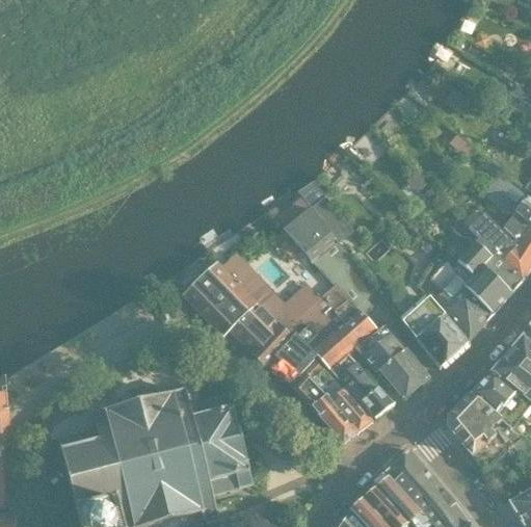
[(530,87),(527,86),(514,80),(509,90),(530,104),(530,87)]
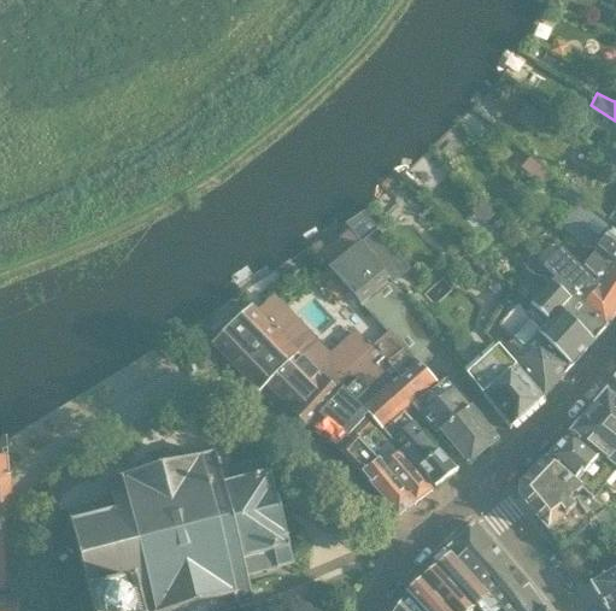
[(576,116),(572,123),(581,130),(587,122),(576,116)]
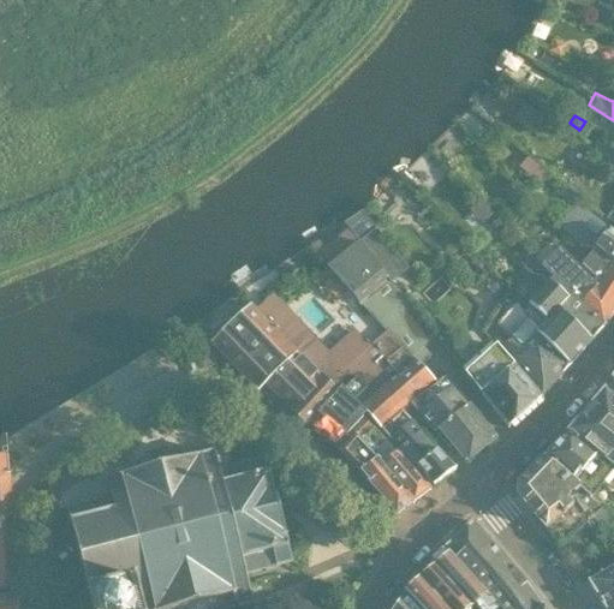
[(613,228),(592,213),(576,198),(559,218),(582,242),(596,244),(613,257),(613,228)]
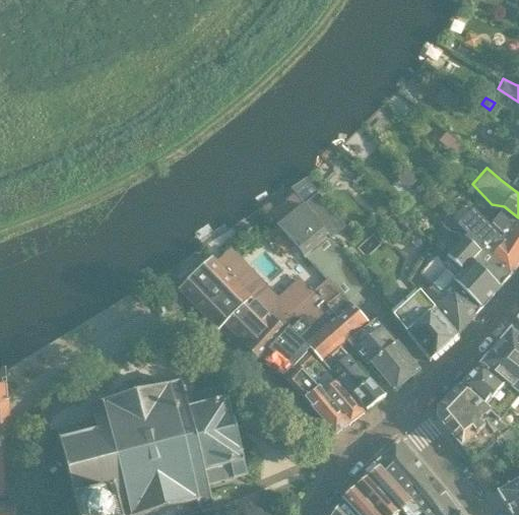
[(307,175),(292,185),(304,200),(306,202),(320,191),(318,189),(307,175)]
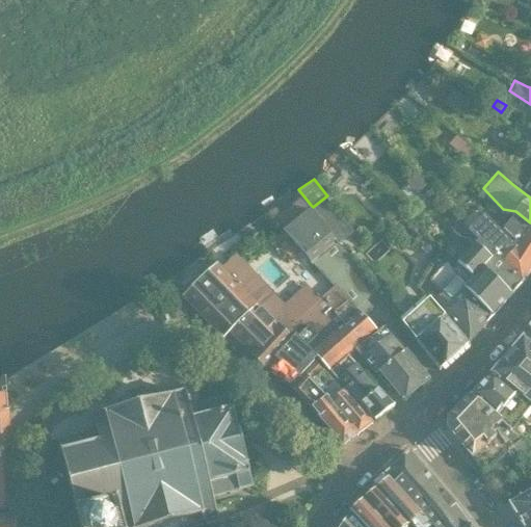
[(314,260),(338,239),(313,207),(311,205),(284,228),(289,233),(300,245),(310,256),(314,260)]
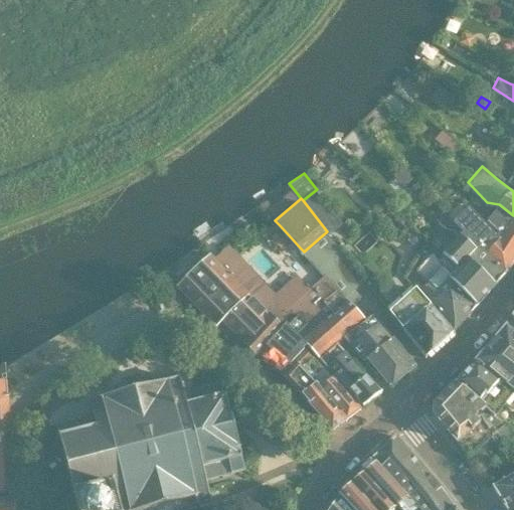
[(506,271),(464,229),(454,219),(440,204),(433,211),(447,225),(454,227),(460,233),(437,258),(447,271),(450,273),(478,303),(506,271)]
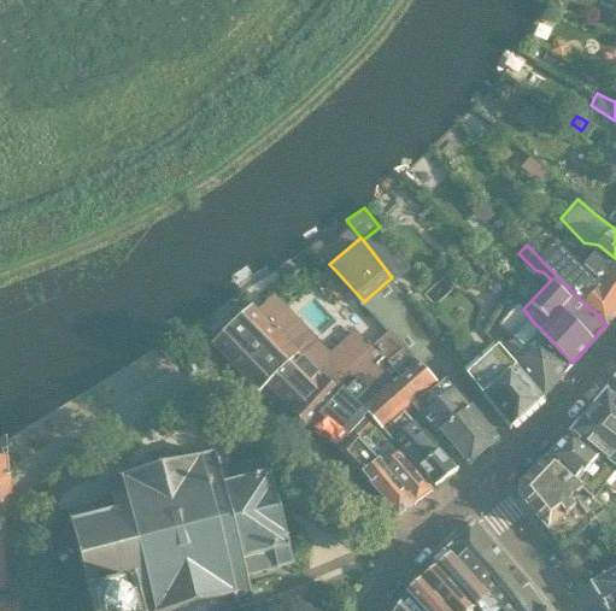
[(597,282),(562,246),(544,263),(556,275),(606,324),(615,311),(615,258),(598,245),(581,260),(599,280),(597,282)]
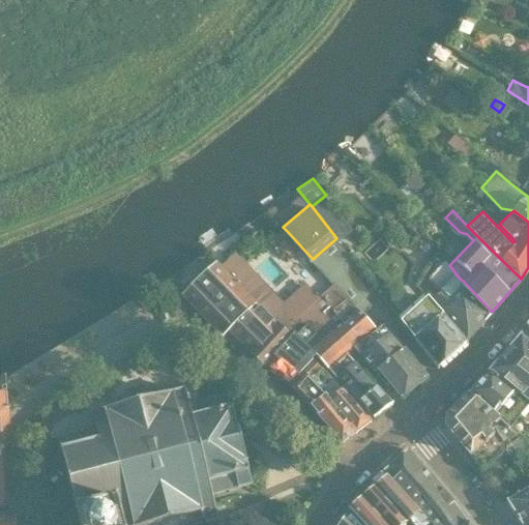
[(288,232),(278,239),(290,253),(299,244),(288,232)]
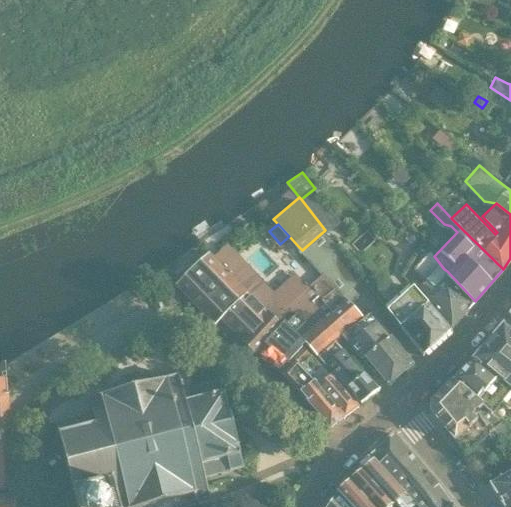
[(325,230),(302,250),(322,272),(342,293),(353,285),(362,277),(325,230)]
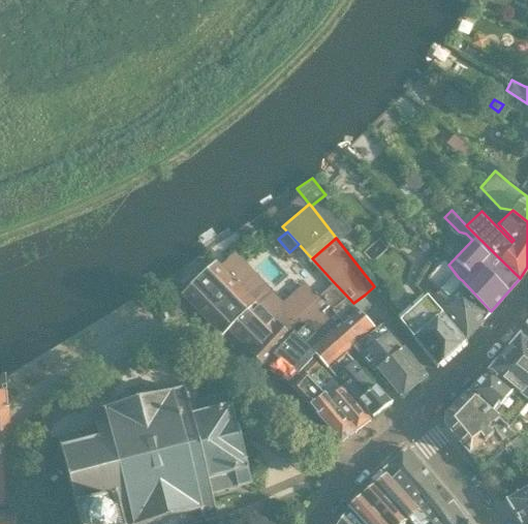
[(239,282),(222,265),(216,257),(182,290),(222,332),(228,326),(253,299),(239,282)]
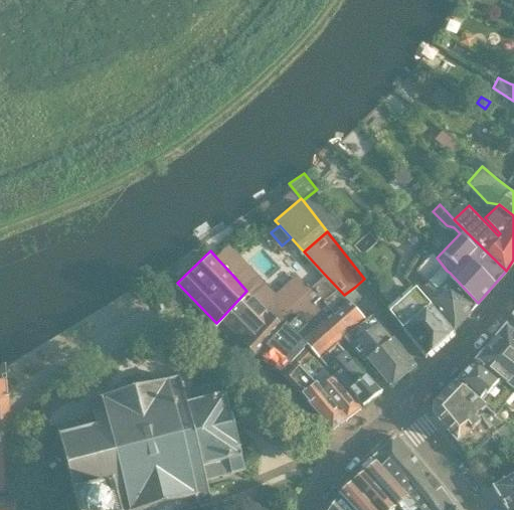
[(478,303),(450,273),(447,271),(437,258),(435,255),(433,251),(417,267),(427,278),(439,288),(430,299),(455,329),(478,303)]
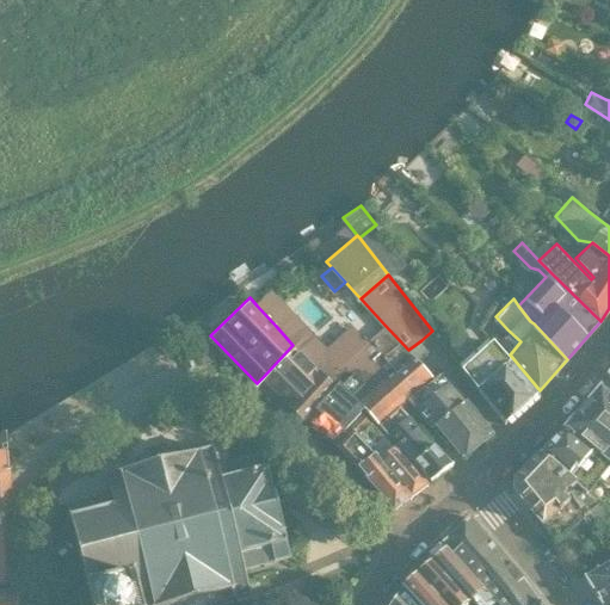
[(355,397),(412,355),(411,353),(408,350),(384,325),(331,372),(355,397)]
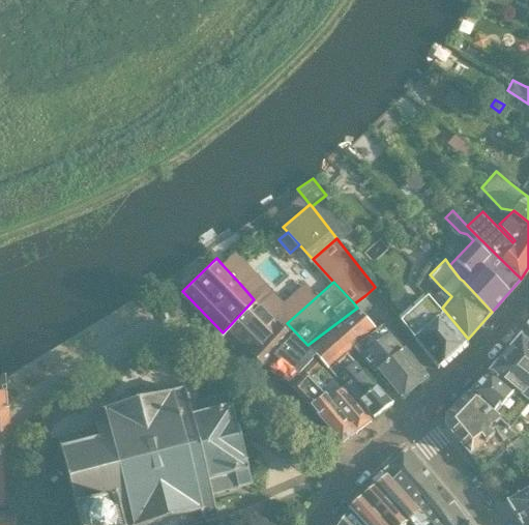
[(365,295),(354,303),(356,307),(357,308),(361,312),(373,302),(365,295)]
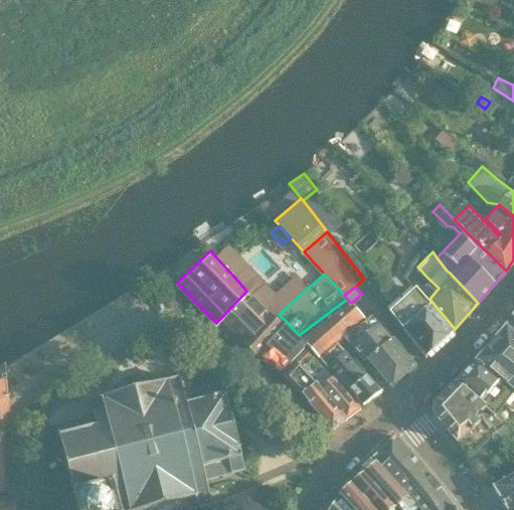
[(455,329),(430,299),(416,287),(390,311),(403,327),(425,354),(446,336),(455,329)]
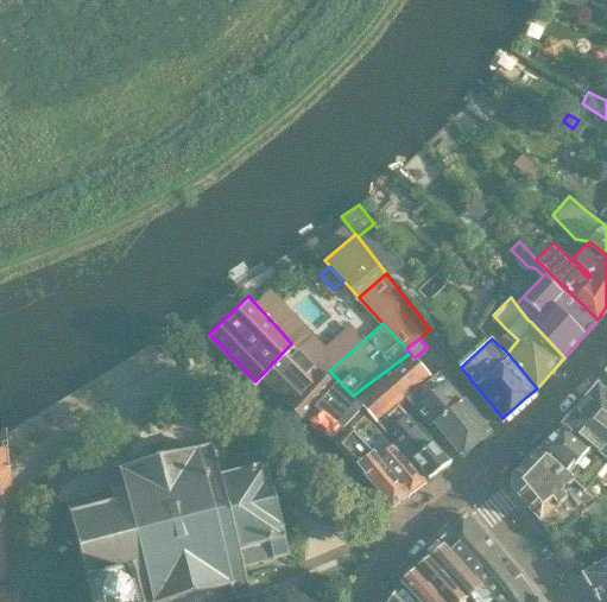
[(316,367),(291,343),(263,374),(288,399),(316,367)]
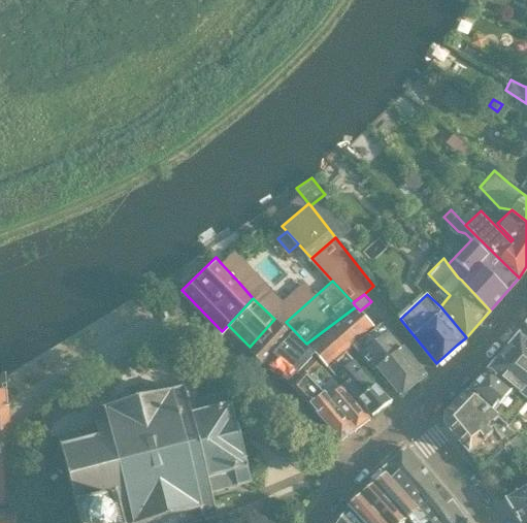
[(352,342),(374,325),(360,311),(356,306),(306,344),(325,363),(341,350),(352,342)]
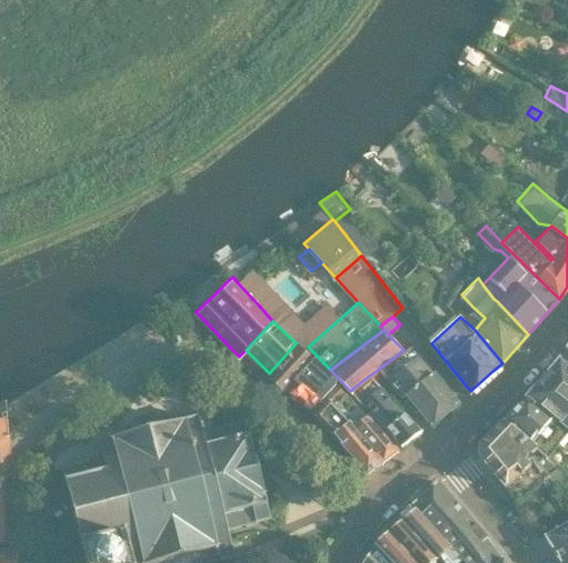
[(284,388),(310,357),(296,343),(269,373),(284,388)]
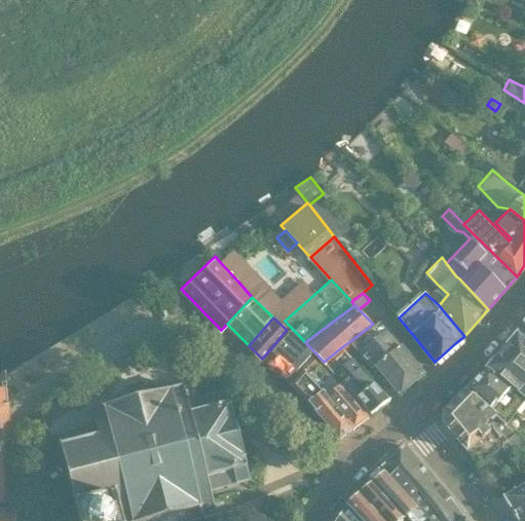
[(373,324),(350,341),(383,380),(386,377),(400,391),(424,372),(378,320),(373,324)]
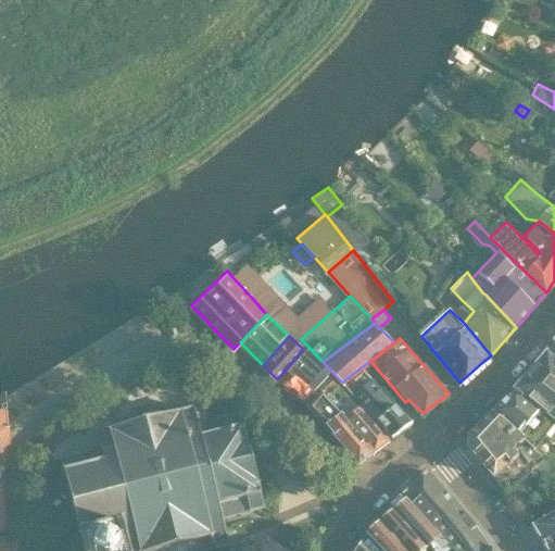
[(327,374),(303,349),(277,379),(278,380),(308,403),(319,392),(315,387),(327,374)]
